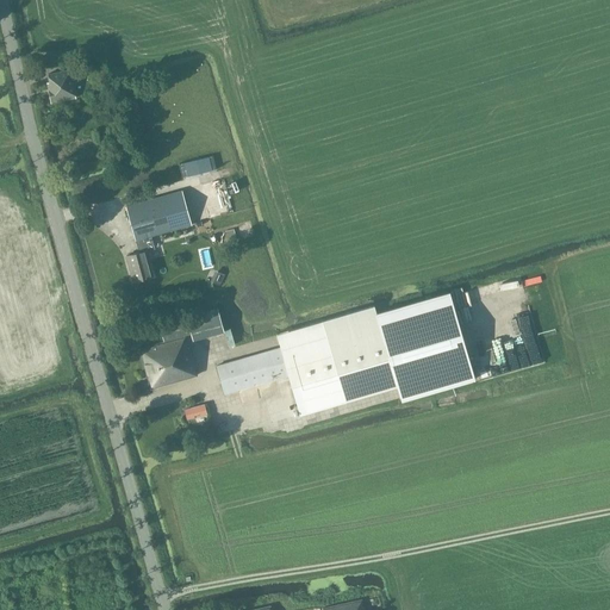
[(75,68),(45,75),(50,104),(76,99),(73,80),(78,79),(75,68)]
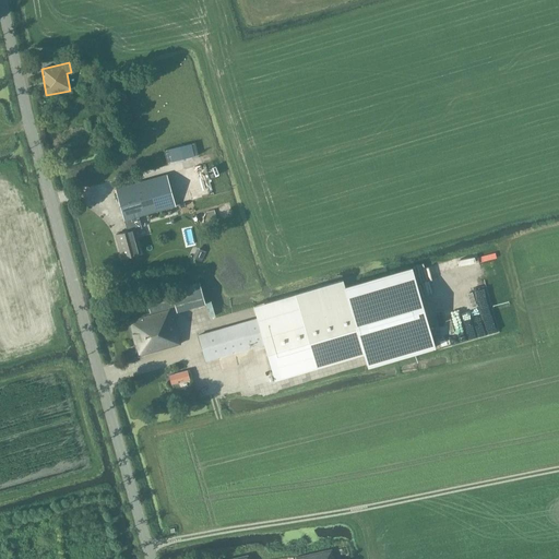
[(116,235),(122,259),(141,253),(134,230),(142,228),(139,217),(176,206),(167,175),(116,190),(125,221),(126,221),(128,232),(116,235)]
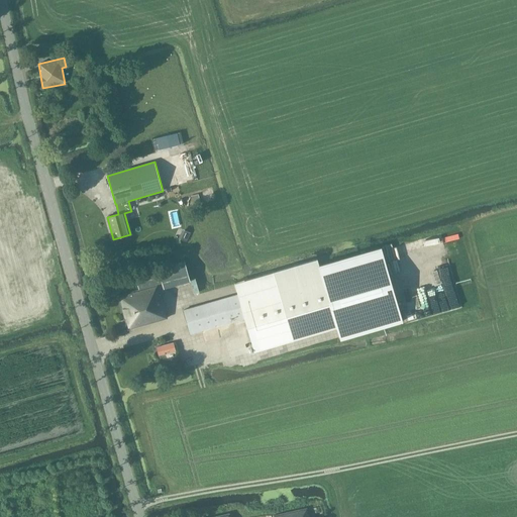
[(323,280),(337,328),(340,339),(403,321),(382,249),(319,268),(323,280)]
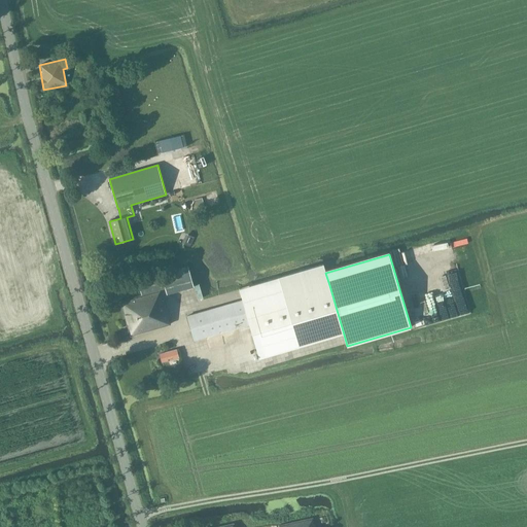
[(194,341),(250,324),(259,358),(344,335),(329,285),(325,273),(323,265),(239,289),(242,300),(186,316),(194,341)]
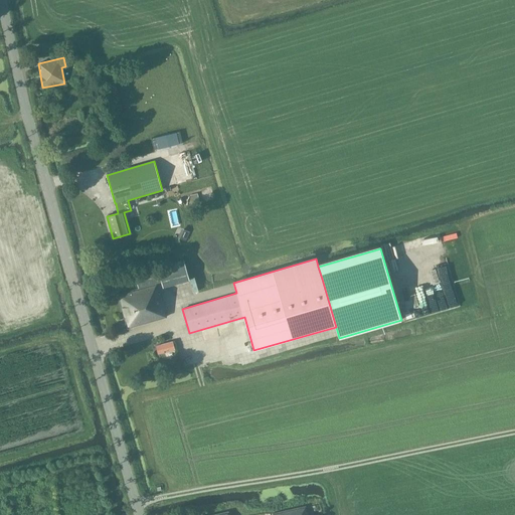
[(135,274),(139,289),(118,295),(128,328),(167,317),(160,293),(158,293),(156,284),(162,282),(163,287),(189,279),(184,260),(135,274)]
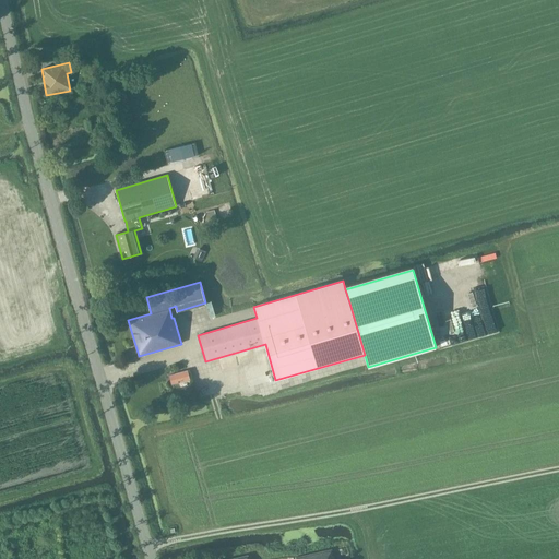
[(210,319),(215,317),(211,301),(205,304),(210,319)]
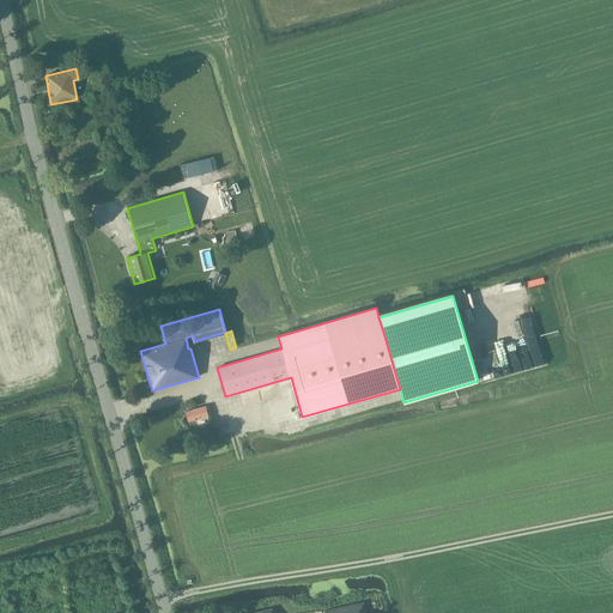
[(195,410),(198,419),(208,417),(206,407),(195,410)]
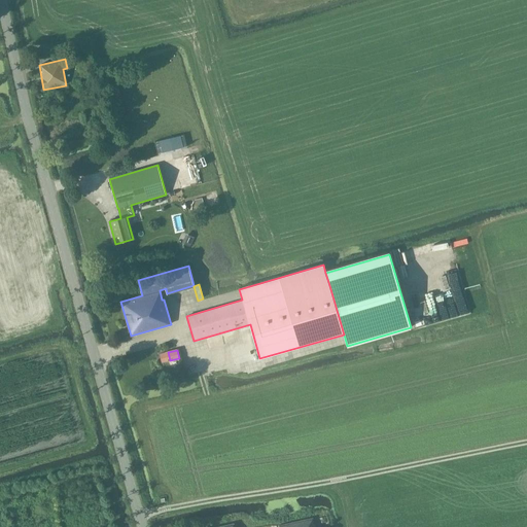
[(277,525),(277,526),(314,526),(313,518),(277,525)]
